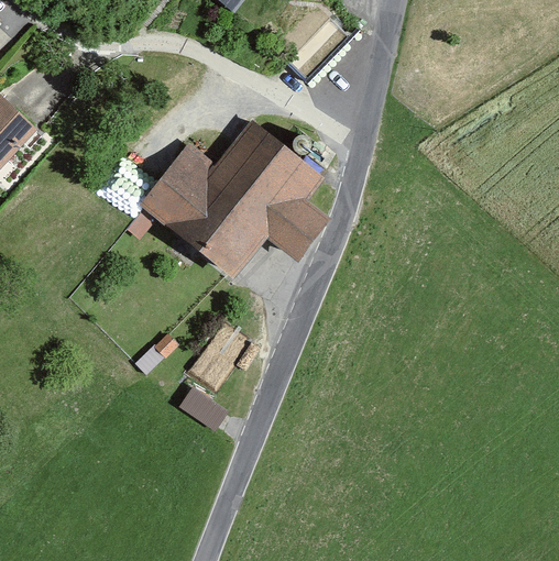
[(216,0),(232,12),(241,0),(216,0)]
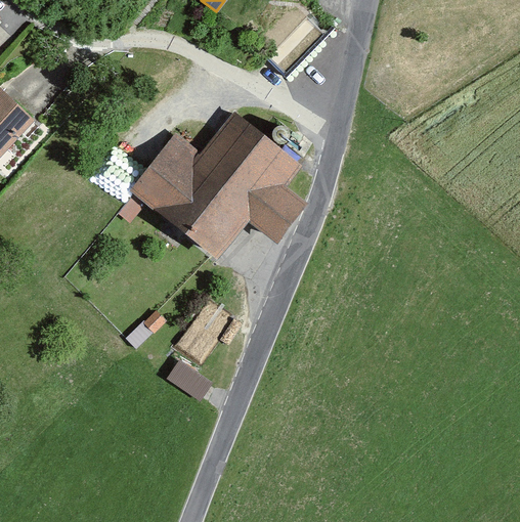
[(0,85),(0,148),(32,118),(0,85)]
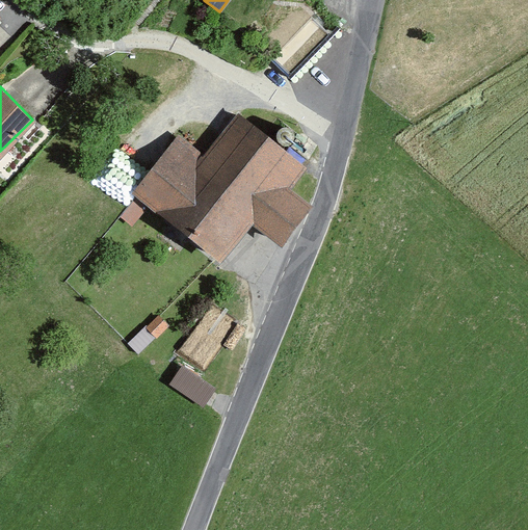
[(179,133),(129,195),(215,263),(248,221),(275,243),(307,205),(292,193),(311,170),(236,111),(203,152),(179,133)]
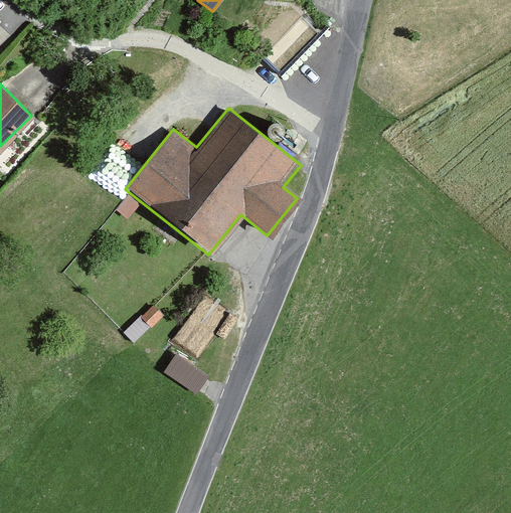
[(194,312),(176,335),(200,353),(218,330),(194,312)]
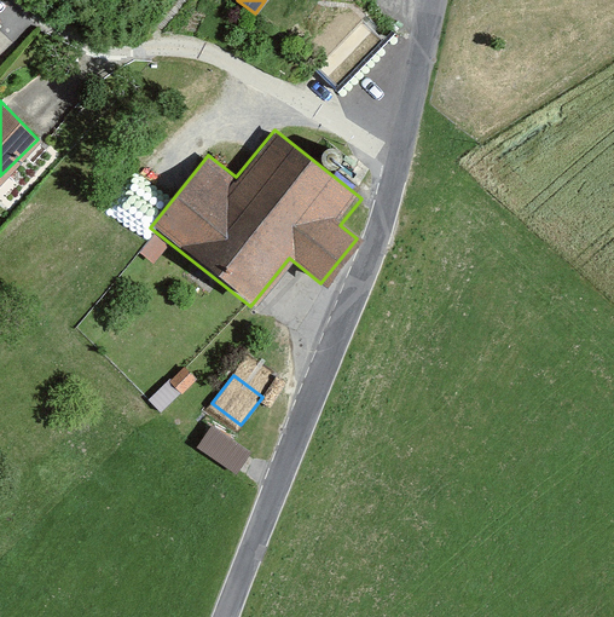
[(216,424),(204,448),(247,468),(259,444),(216,424)]
